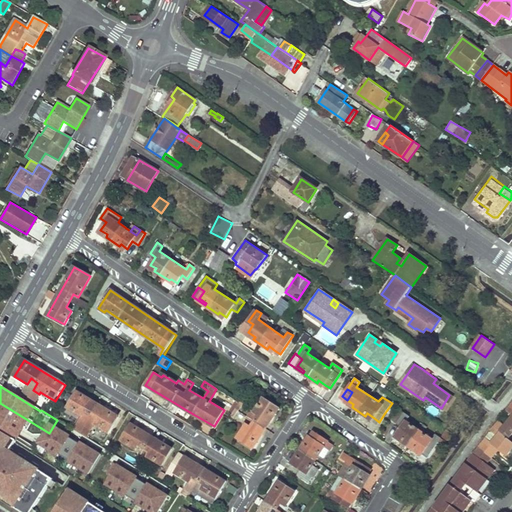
[(78,392),(68,408),(81,416),(74,429),(87,437),(94,424),(108,432),(118,416),(78,392)]
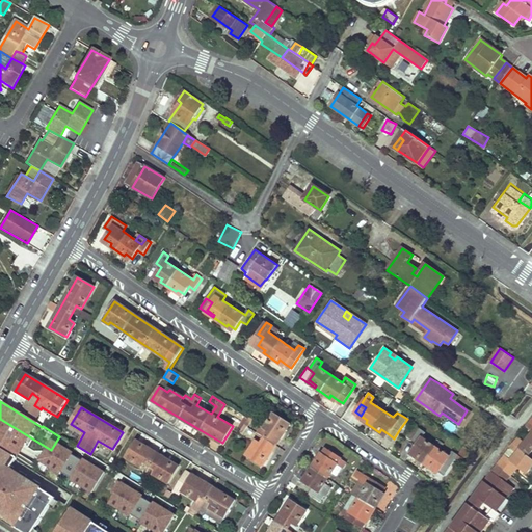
[(37,411),(32,419),(44,426),(48,419),(47,418),(37,411)]
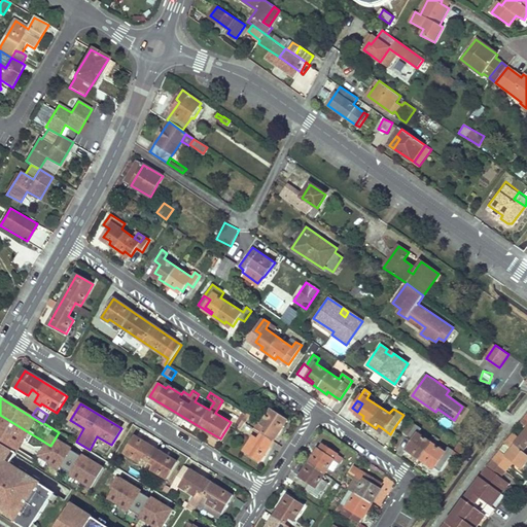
[(253,436),(244,450),(260,461),(287,420),(271,410),(262,423),(268,427),(264,432),(256,428),(252,435),(253,436)]
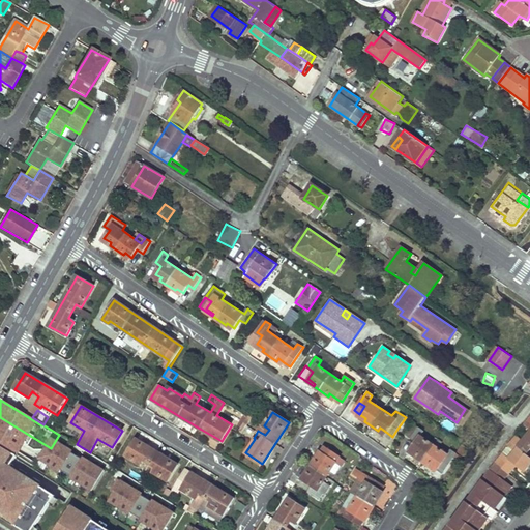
[(406,417),(398,429),(403,433),(411,421),(406,417)]
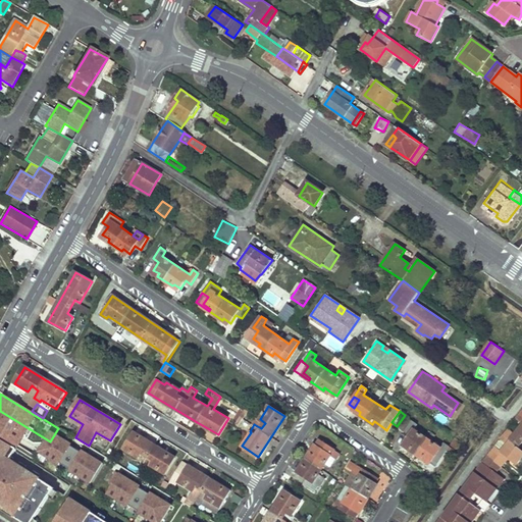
[(507,428),(502,434),(518,447),(521,441),(521,416),(518,414),(515,418),(521,423),(514,432),(507,428)]
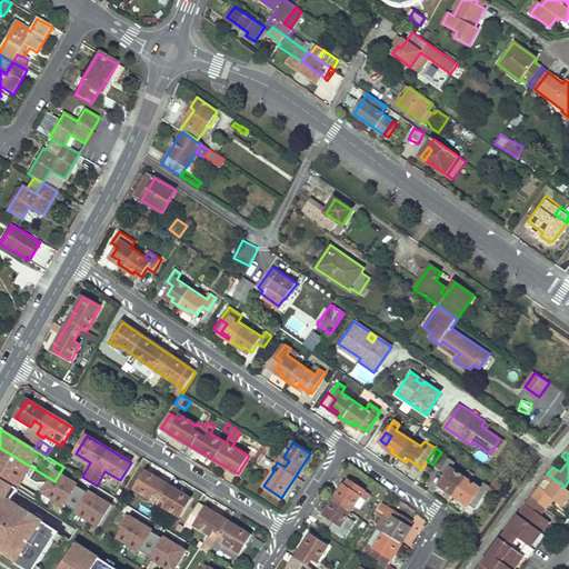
[(442,452),(432,466),(441,471),(450,458),(442,452)]
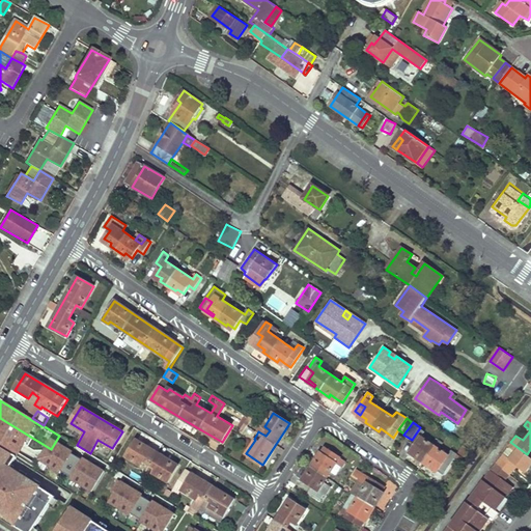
[(420,427),(412,440),(416,443),(411,450),(418,454),(416,457),(430,468),(432,465),(439,469),(444,473),(454,458),(464,465),(467,460),(452,450),(448,455),(421,437),(424,430),(420,427)]
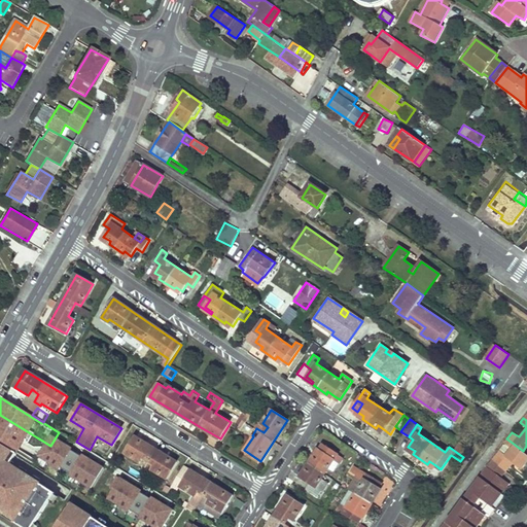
[(136,437),(126,454),(140,462),(143,457),(155,464),(152,469),(167,479),(176,462),(136,437)]
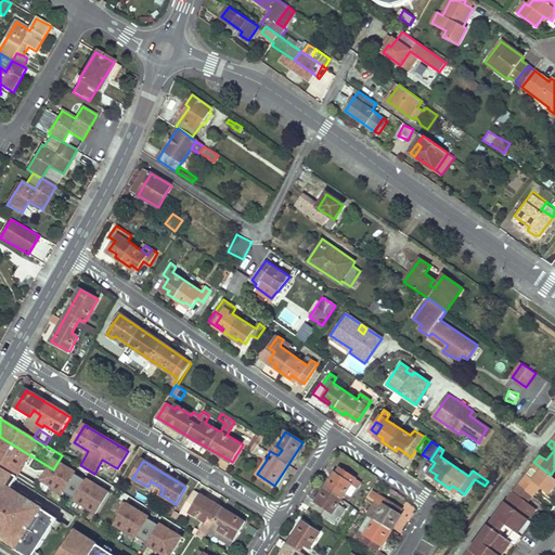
[(523,478),(516,486),(532,498),(540,488),(549,493),(554,486),(554,478),(551,475),(533,462),(530,466),(538,472),(529,482),(523,478)]
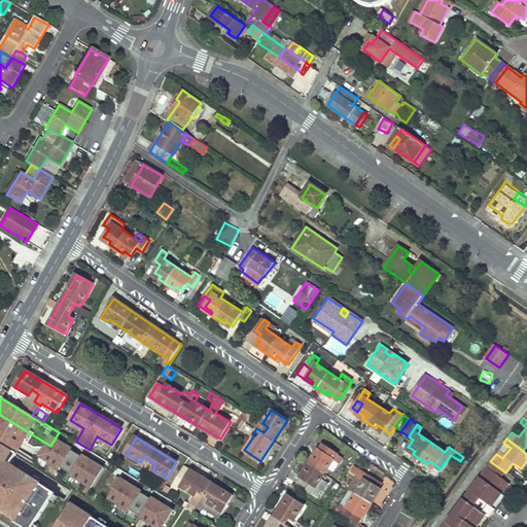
[(343,457),(321,444),(317,450),(320,451),(315,458),(313,456),(305,469),(307,471),(303,478),(310,483),(307,488),(317,495),(321,490),(322,491),(328,482),(322,478),(329,467),(334,470),(343,457)]
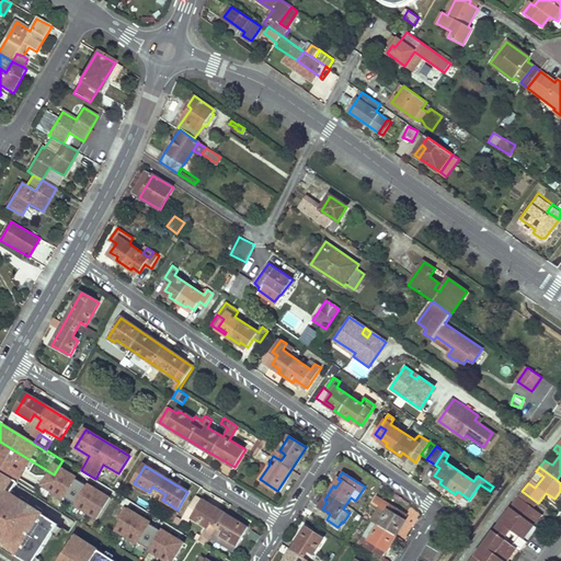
[(88,477),(84,482),(91,487),(95,481),(88,477)]
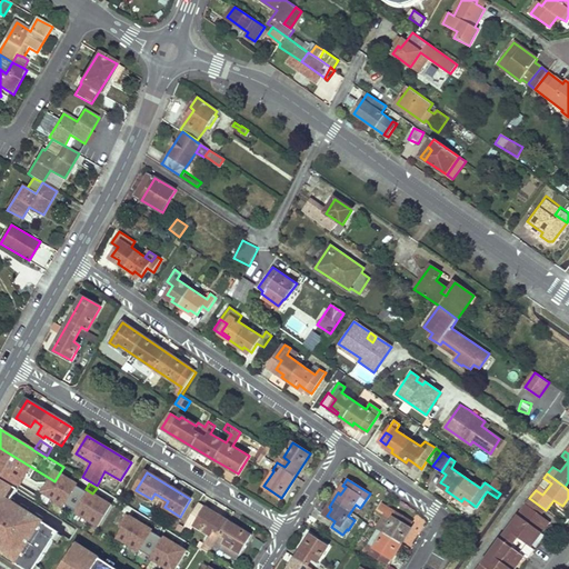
[(10,485),(0,499),(0,505),(12,512),(17,507),(65,537),(69,530),(75,532),(78,527),(10,485)]
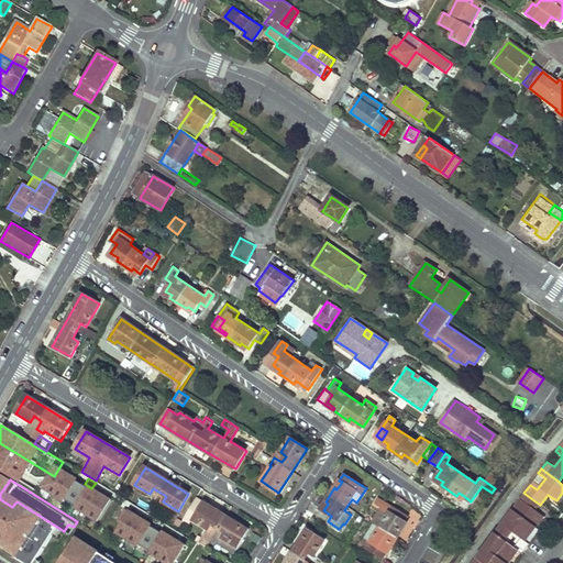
[(523,493),(519,498),(536,510),(540,505),(523,493)]
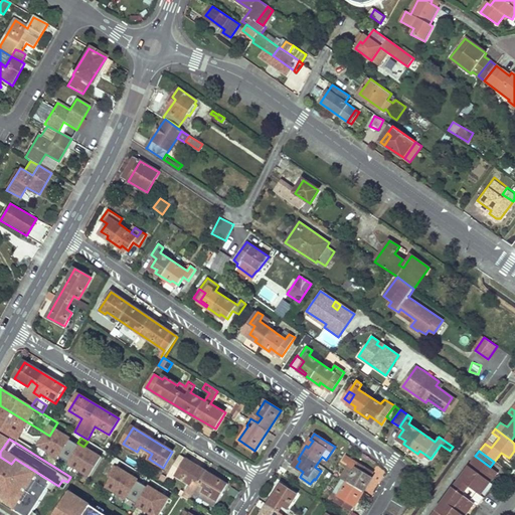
[(347,455),(344,460),(351,465),(356,468),(347,482),(342,478),(334,492),(330,498),(349,509),(353,504),(357,498),(359,499),(368,484),(365,483),(370,476),(373,472),(347,455)]
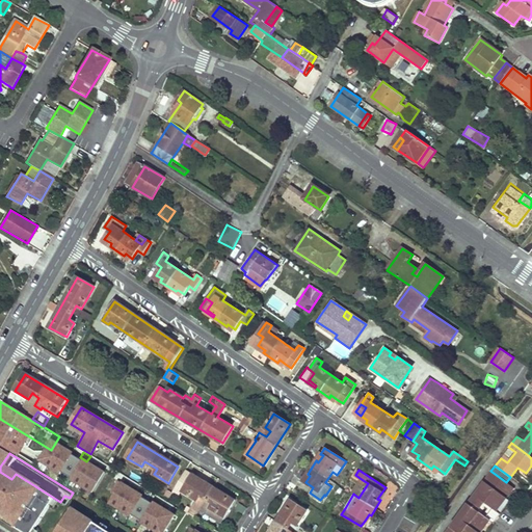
[(490,471),(446,531),(480,531),(490,520),(486,516),(493,509),(496,512),(506,498),(513,487),(506,482),(490,471)]
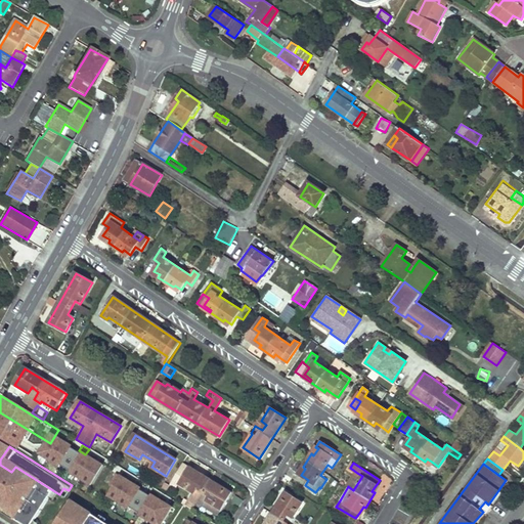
[(189,468),(180,484),(193,492),(198,487),(204,491),(211,495),(207,500),(221,509),(231,493),(189,468)]
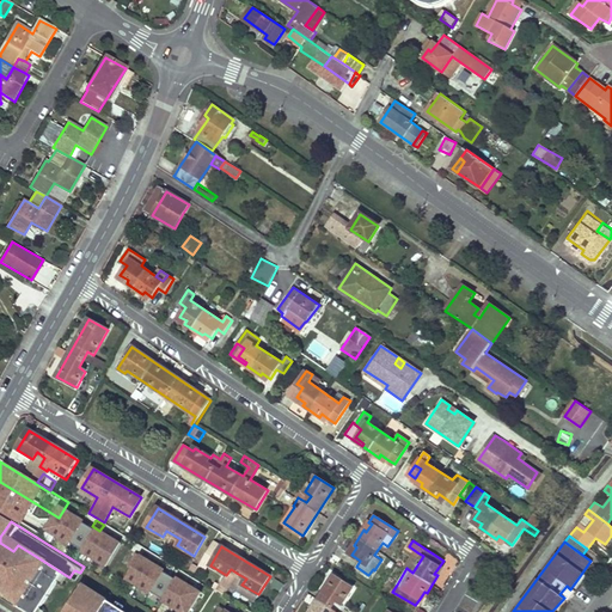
[(183,611),(189,611),(202,587),(135,552),(121,579),(183,611)]
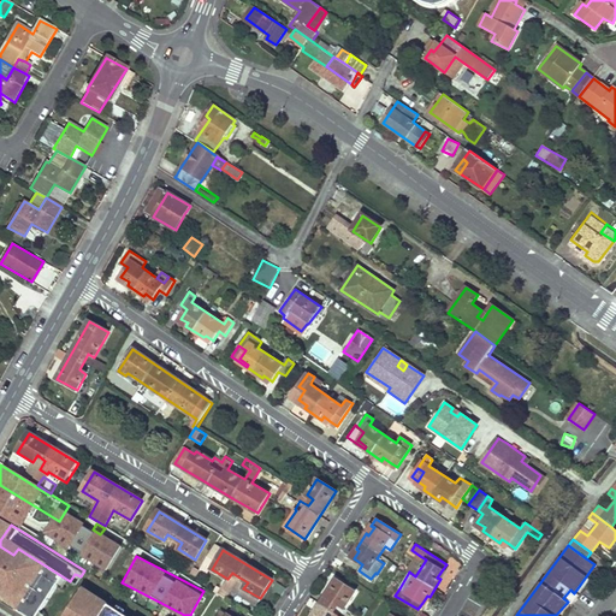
[(426,560),(420,556),(409,572),(415,576),(426,560)]
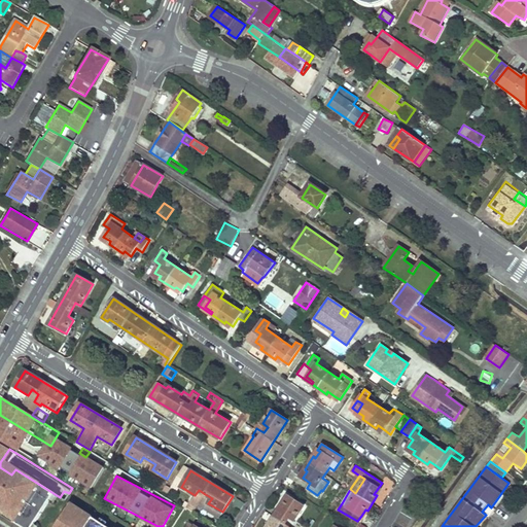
[(8,488),(0,501),(0,521),(9,526),(15,526),(32,502),(8,488)]
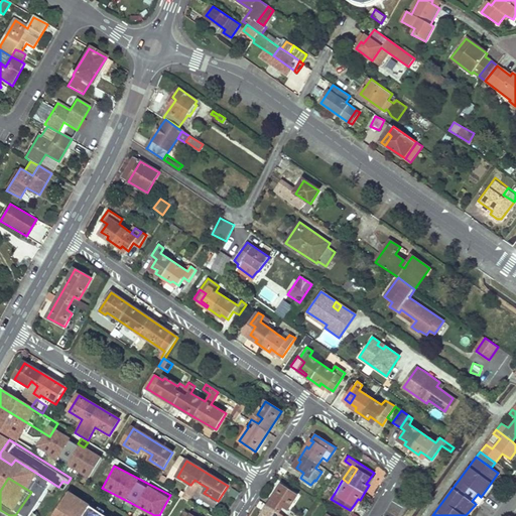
[(478,494),(472,501),(476,504),(479,506),(494,485),(491,483),(481,497),(478,494)]
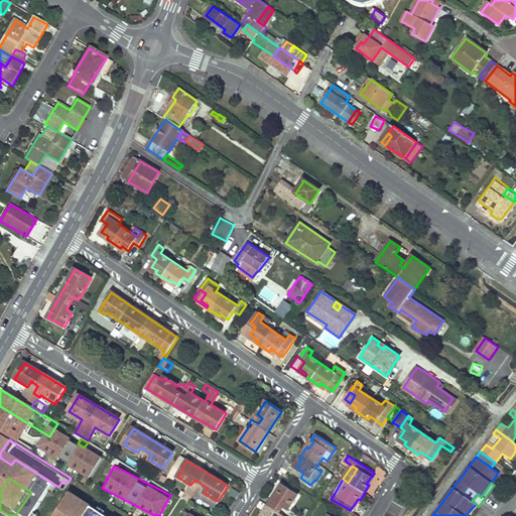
[(201,498),(204,493),(208,488),(201,484),(195,494),(201,498)]
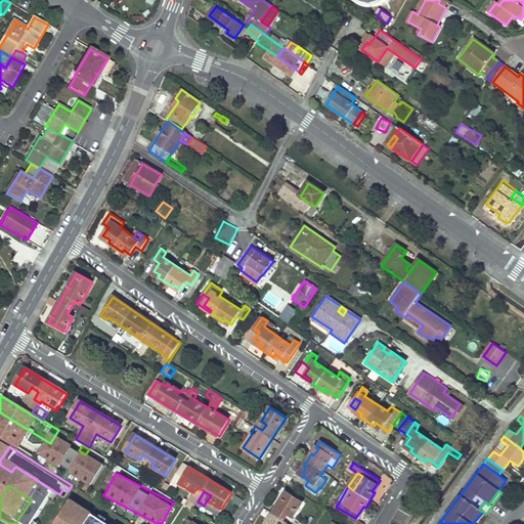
[(266,523),(289,523),(290,523),(284,520),(288,513),(294,517),(302,504),(286,493),(266,523)]
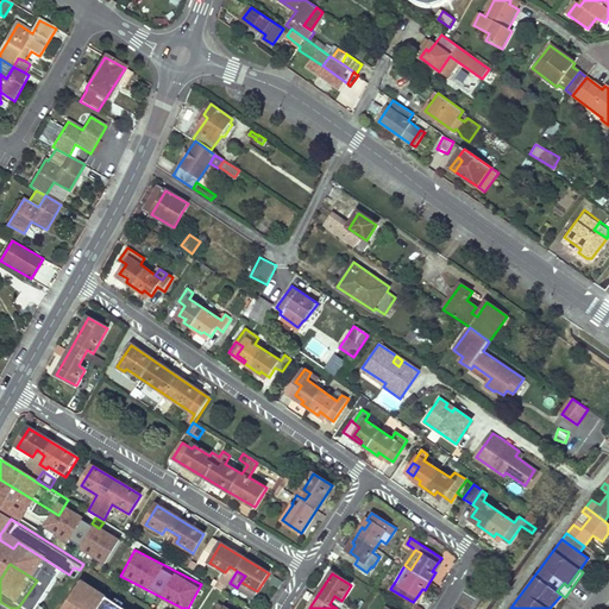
[(132,608),(79,578),(61,608),(132,608)]
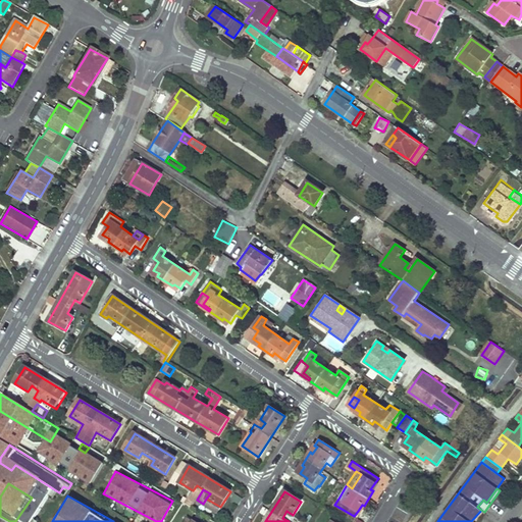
[(220,507),(206,499),(203,504),(217,513),(220,507)]
